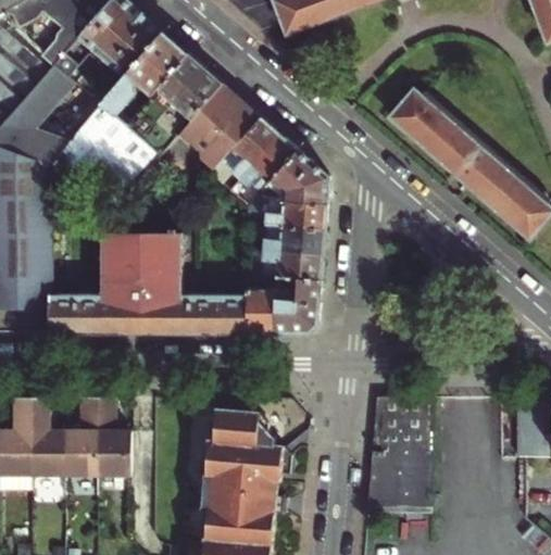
[(21,0),(0,12),(0,124),(108,0),(21,0)]
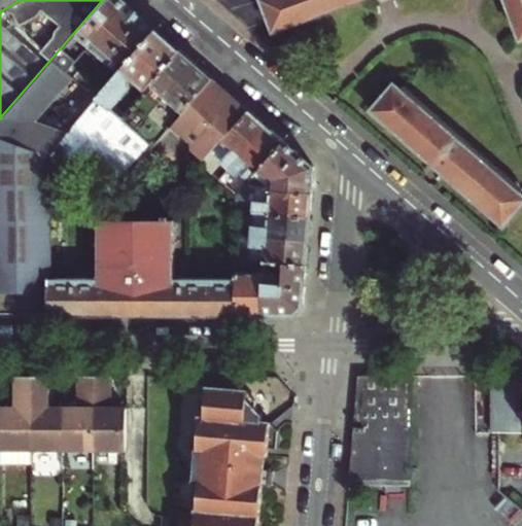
[(102,0),(0,117),(0,139),(46,156),(46,150),(92,99),(153,30),(133,11),(118,0),(102,0)]
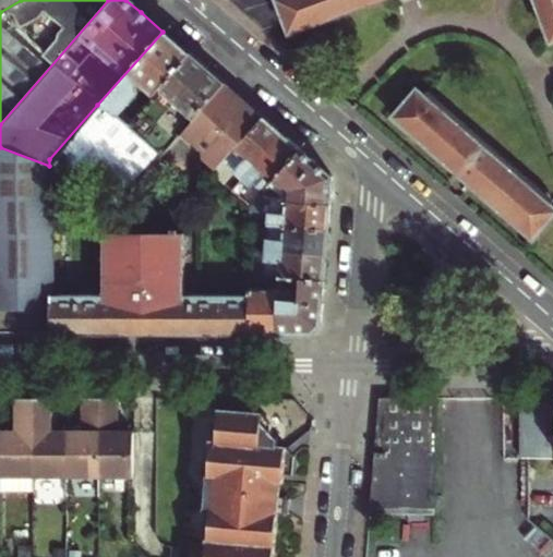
[(0,12),(21,0),(0,0),(0,12)]
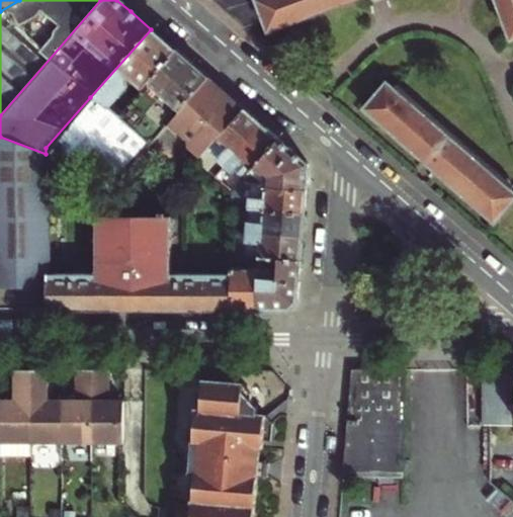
[(207,0),(240,27),(259,19),(263,30),(343,0),(495,0),(508,36),(512,34),(512,0),(207,0)]
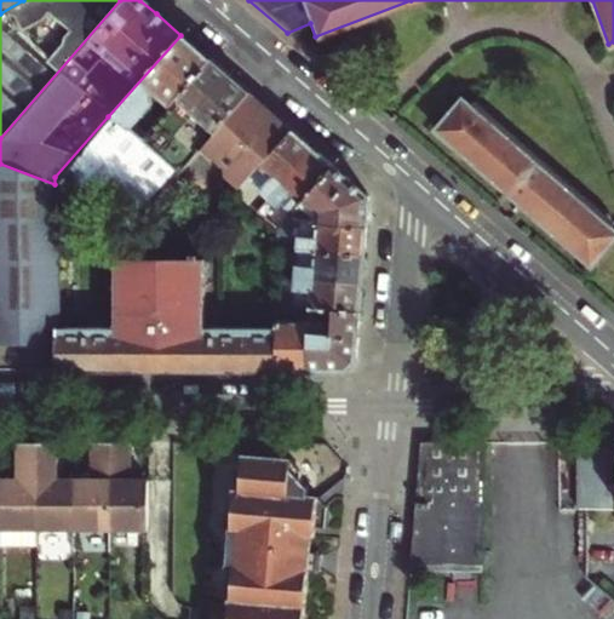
[(181,35),(108,116),(125,131),(147,107),(147,99),(144,97),(148,92),(165,108),(173,98),(208,59),(196,49),(181,35)]
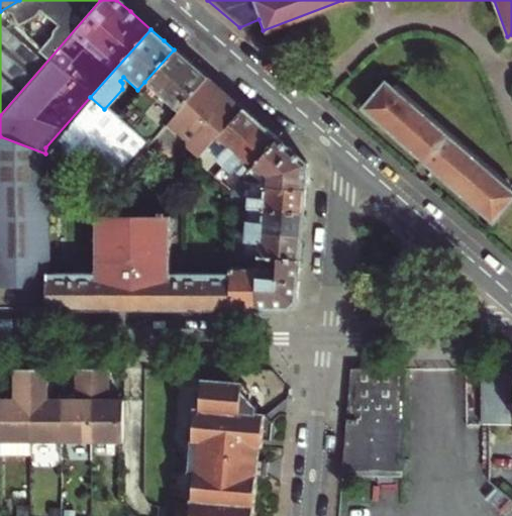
[(190,64),(174,49),(144,82),(176,109),(177,107),(204,77),(190,64)]
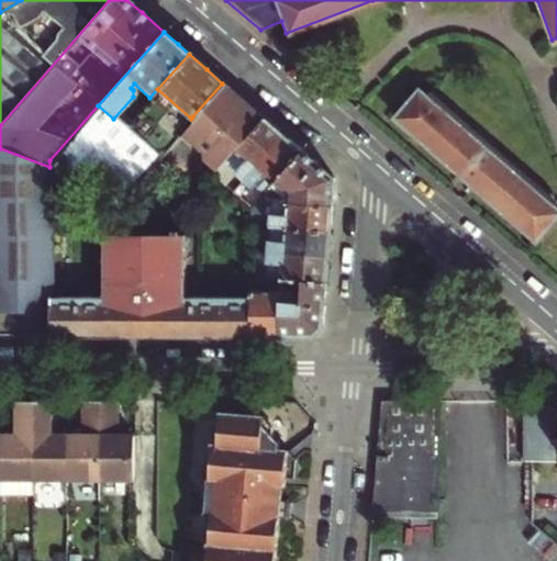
[(233,153),(263,119),(253,110),(243,101),(222,83),(192,116),(191,119),(177,134),(198,153),(201,163),(214,175),(222,166),(233,153)]
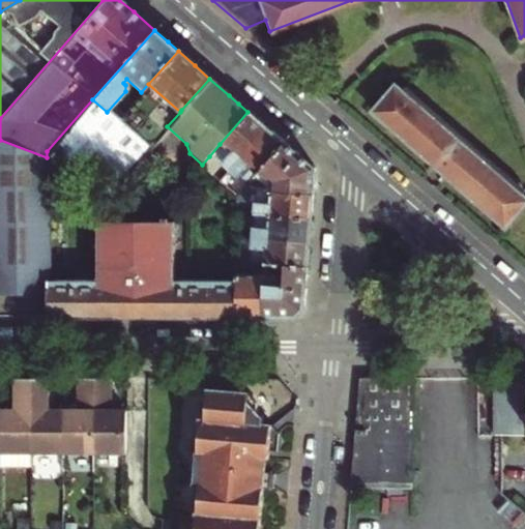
[(524,200),(524,199),(395,82),(370,110),(428,160),(435,167),(444,175),(502,226),(524,200)]
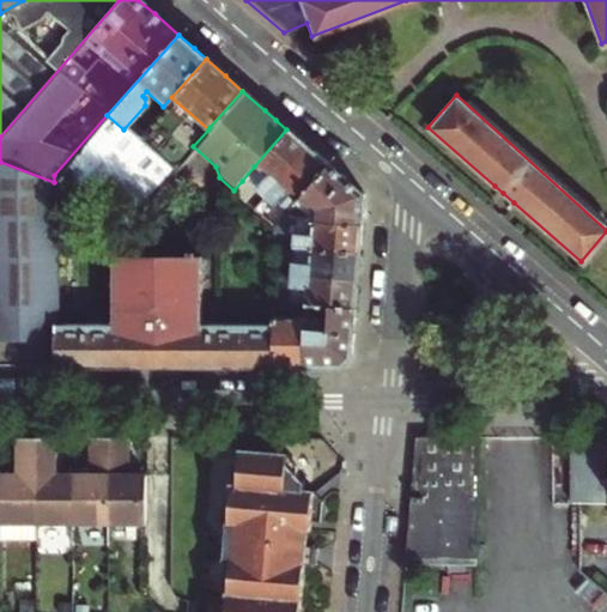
[(171,171),(123,129),(107,115),(54,175),(54,182),(135,212),(171,171)]
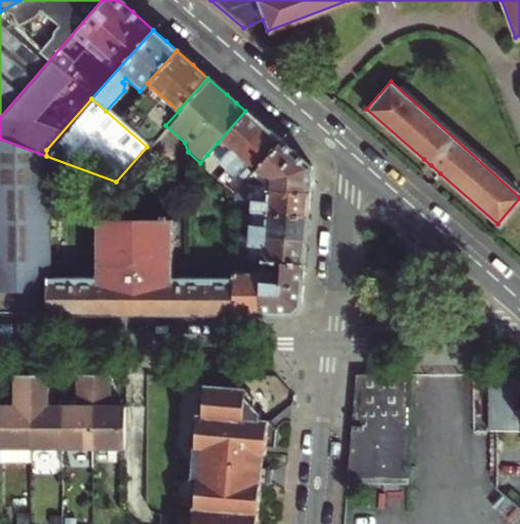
[(218,164),(224,168),(262,125),(253,118),(245,111),(217,143),(207,155),(218,164)]
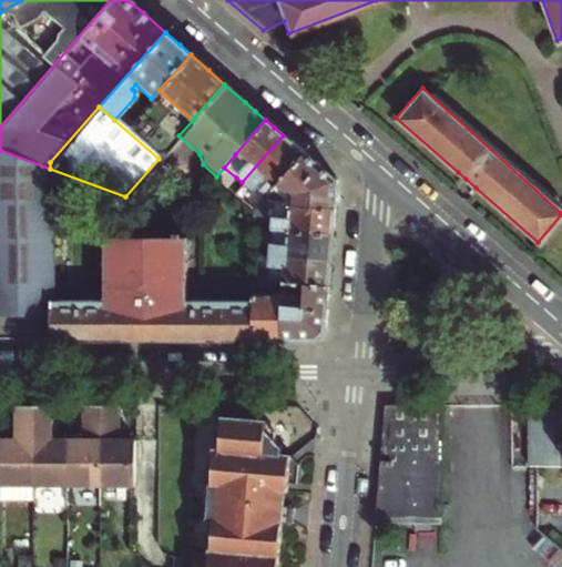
[(283,135),(242,182),(261,199),(271,188),(302,152),(294,144),(283,135)]
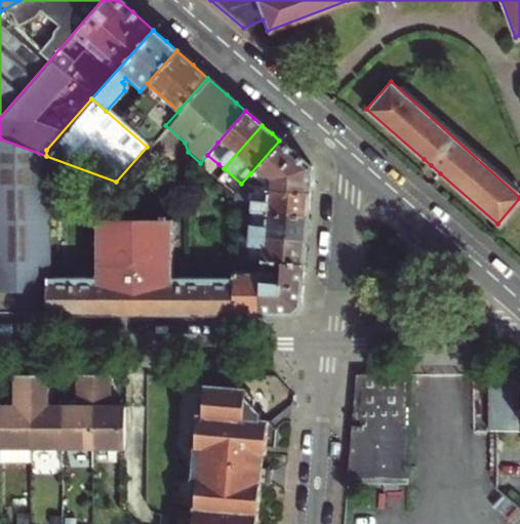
[(46,156),(0,138),(0,311),(16,312),(44,312),(45,282),(46,156)]
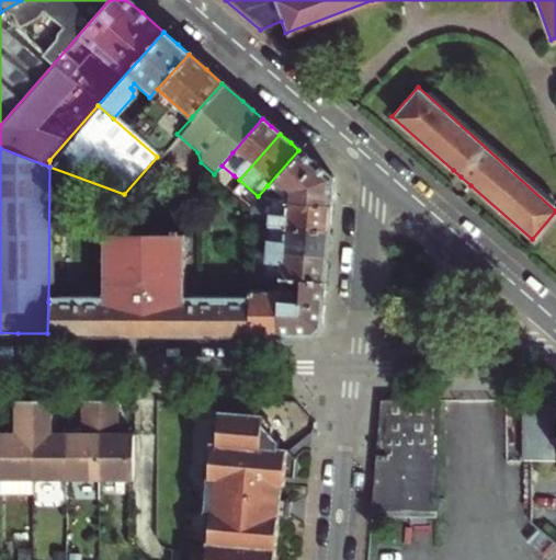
[(283,201),(327,205),(328,190),(329,176),(298,150),(268,185),(272,190),(276,184),(285,192),(283,194),(283,201)]
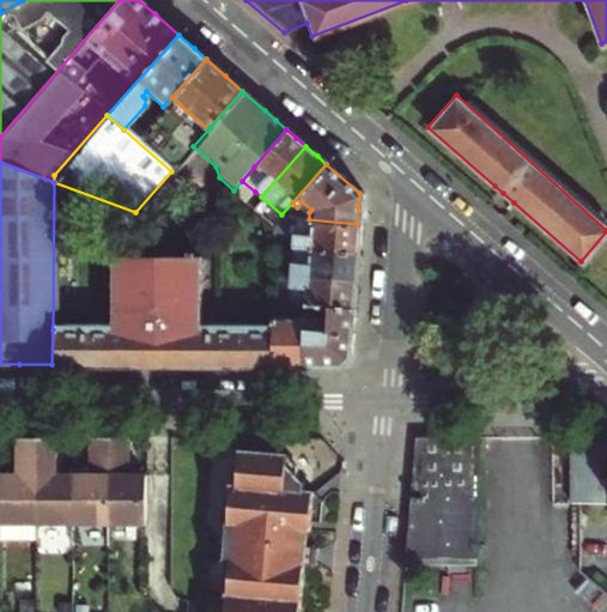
[(255,192),(242,181),(234,191),(231,194),(244,205),(255,192)]
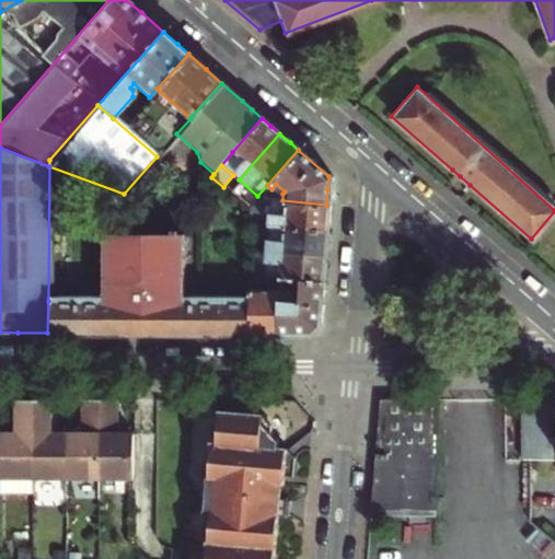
[(267,200),(265,224),(324,230),(325,216),(326,205),(282,200),(267,200)]
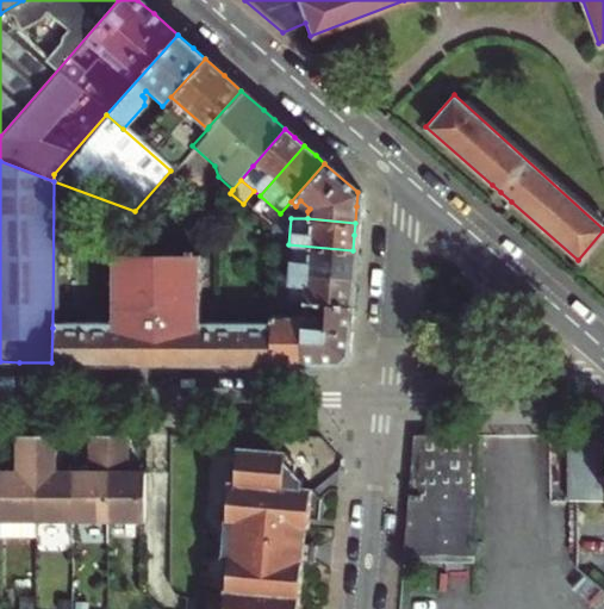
[(353,250),(288,244),(286,273),(352,279),(353,261),(353,250)]
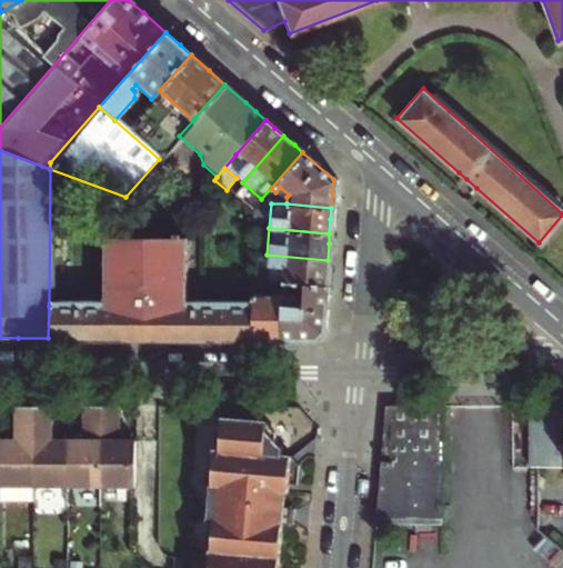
[(144,339),(252,339),(252,307),(183,306),(183,235),(179,235),(179,230),(171,230),(171,235),(103,235),(103,306),(49,306),(48,338),(144,339)]
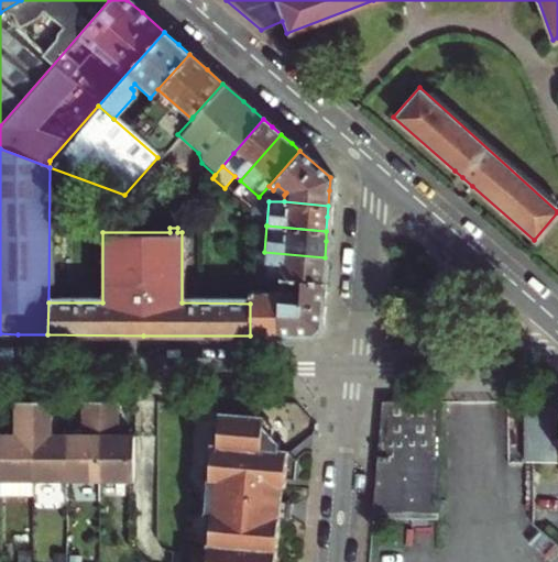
[(325,257),(264,252),(262,276),(277,278),(323,283),(324,268),(325,257)]
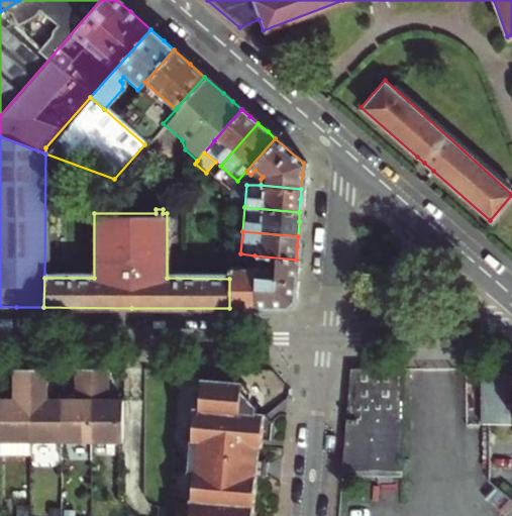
[(296,260),(254,255),(254,264),(254,308),(285,309),(288,305),(292,300),(296,260)]
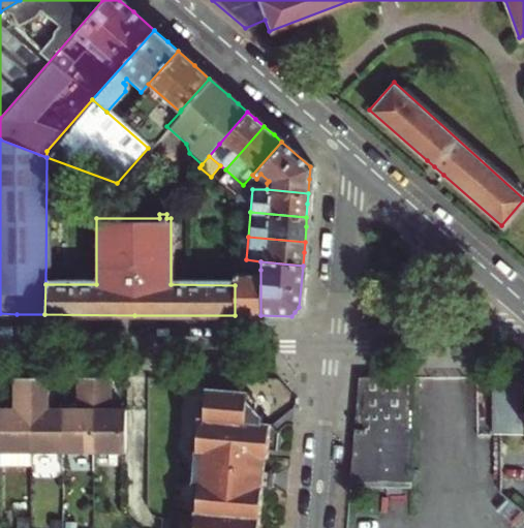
[(260,315),(260,270),(234,270),(235,285),(235,315),(248,315),(260,315)]
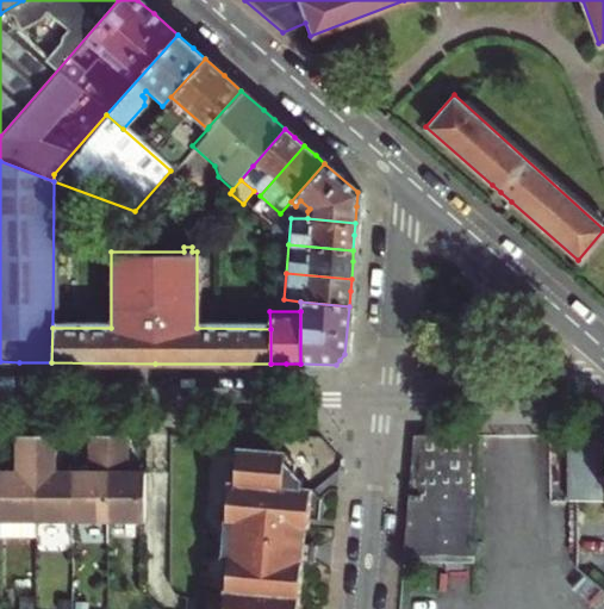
[(410,434),(399,554),(468,555),(479,435),(410,434)]
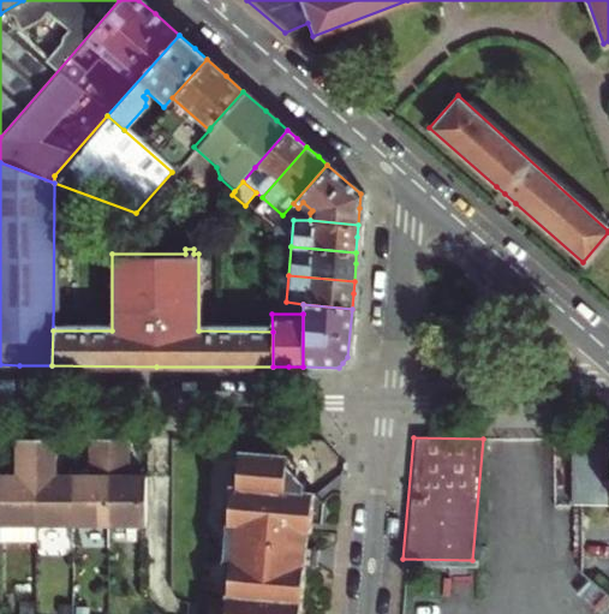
[(608,505),(608,437),(568,439),(568,506),(573,506),(608,505)]
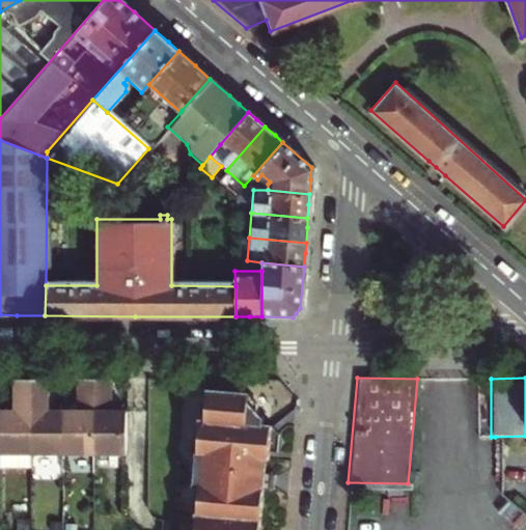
[(76,410),(63,410),(63,453),(94,454),(95,379),(84,379),(77,379),(76,410)]
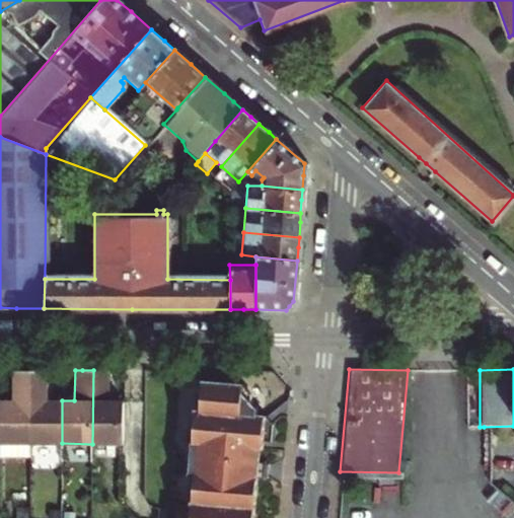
[(93,370),(92,444),(123,444),(123,400),(108,400),(109,370),(102,370),(93,370)]
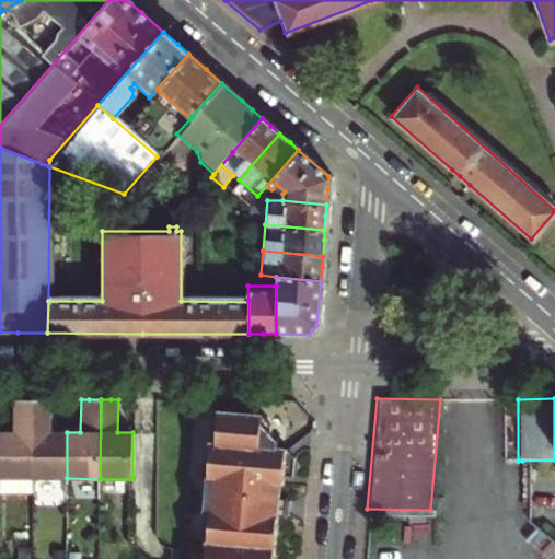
[(0,478),(33,478),(34,400),(22,400),(13,400),(12,432),(0,432),(0,478)]
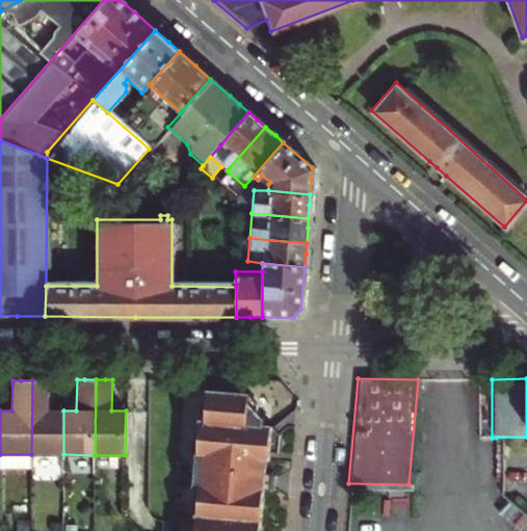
[(63,454),(63,410),(49,410),(49,380),(41,380),(32,380),(31,454),(63,454)]
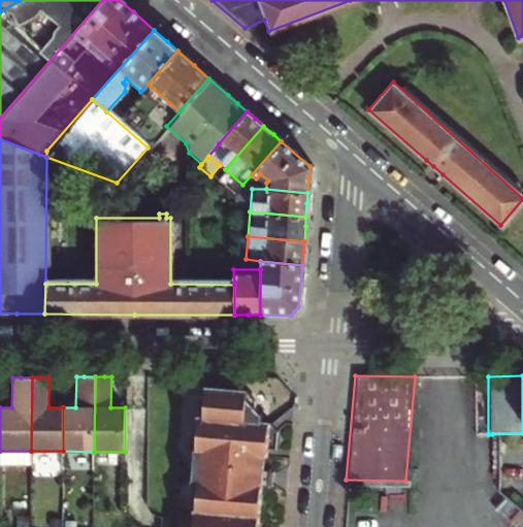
[(259,526),(260,517),(263,490),(271,490),(271,483),(272,475),(263,474),(265,456),(268,456),(269,445),(275,446),(275,440),(276,430),(270,424),(259,423),(260,415),(242,399),(242,394),(204,390),(201,420),(198,420),(192,484),(196,485),(192,526),(259,526)]
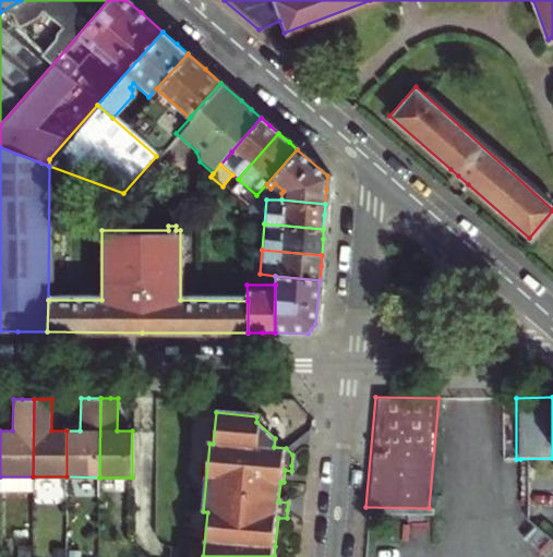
[(552,458),(520,459),(520,510),(552,510),(552,458)]
